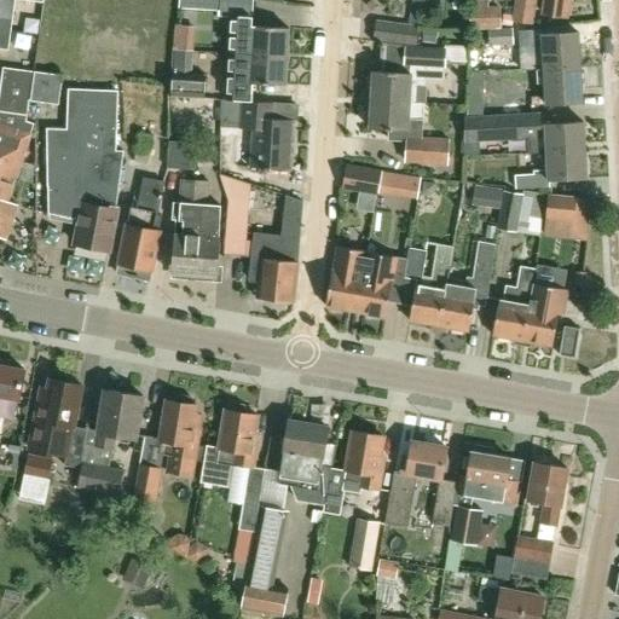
[(0,0),(0,46),(7,48),(13,0),(0,0)]
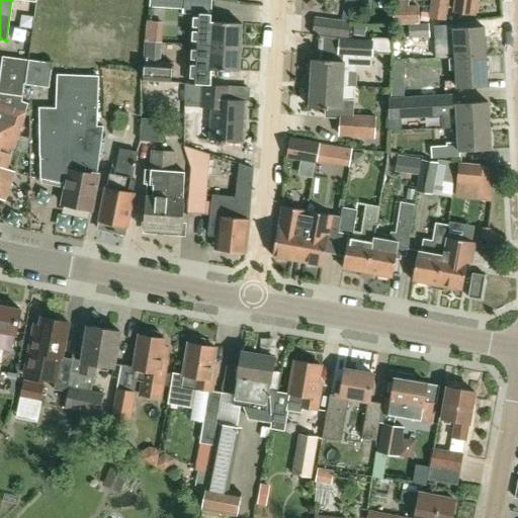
[(150,0),(149,7),(182,9),(182,0),(150,0)]
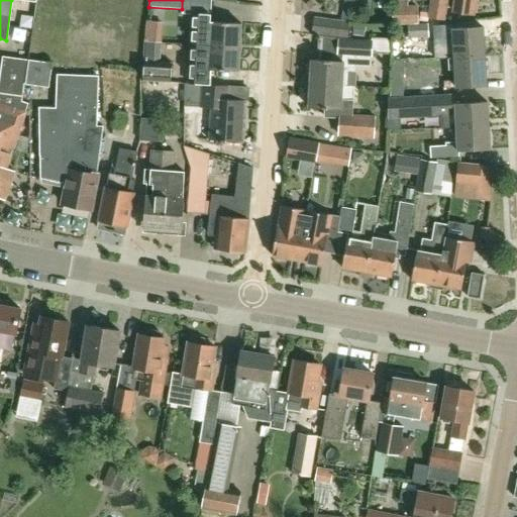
[(347,39),(347,38),(349,23),(351,23),(353,0),(344,0),(341,20),(314,16),(311,34),(347,39)]
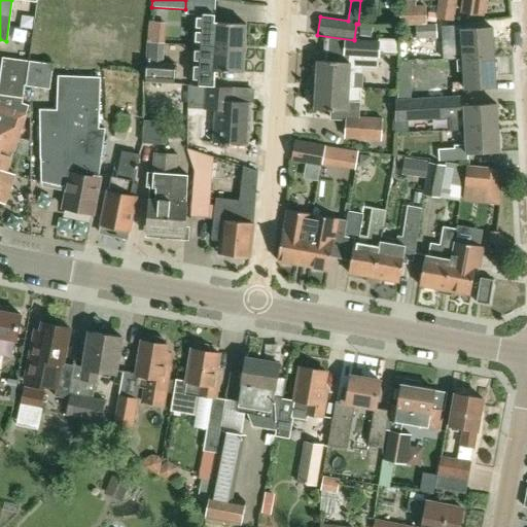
[(440,0),(437,18),(453,20),(455,0),(440,0)]
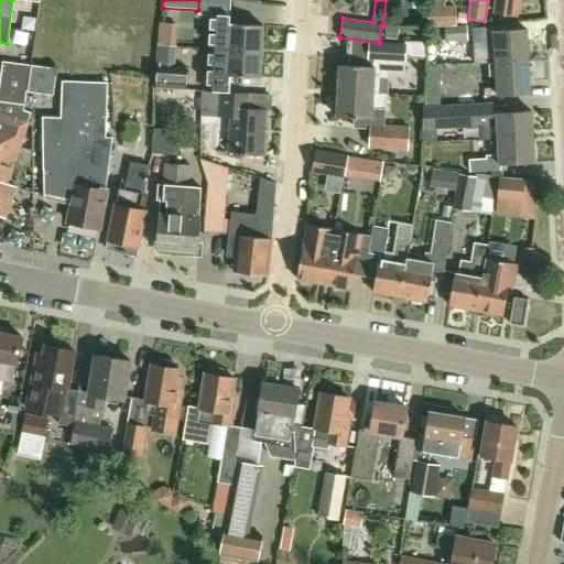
[(496,0),(495,14),(516,17),(517,0),(496,0)]
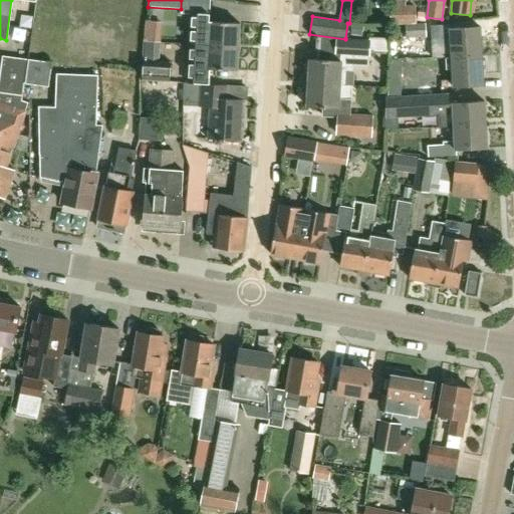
[(414,24),(413,8),(389,8),(390,24),(414,24)]
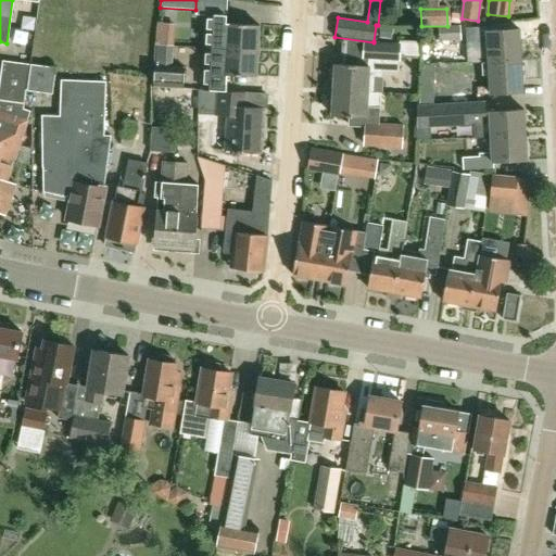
[(260,26),(225,23),(226,15),(210,14),(207,47),(224,48),(224,50),(257,52),(260,26)]
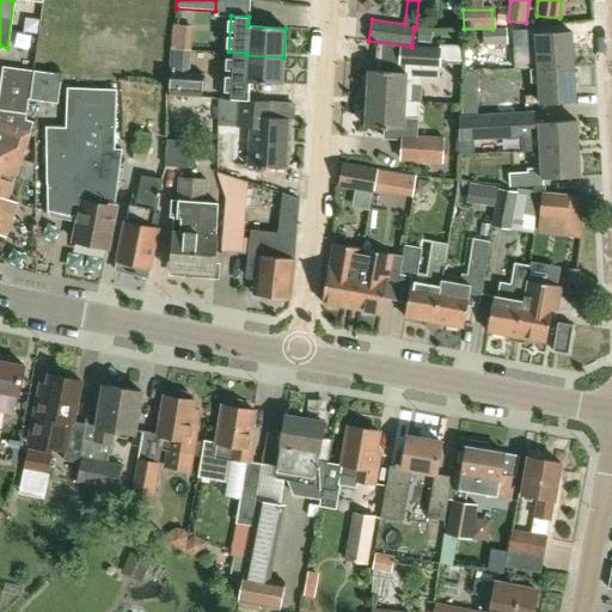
[(166,62),(188,66),(193,25),(171,23),(166,62)]
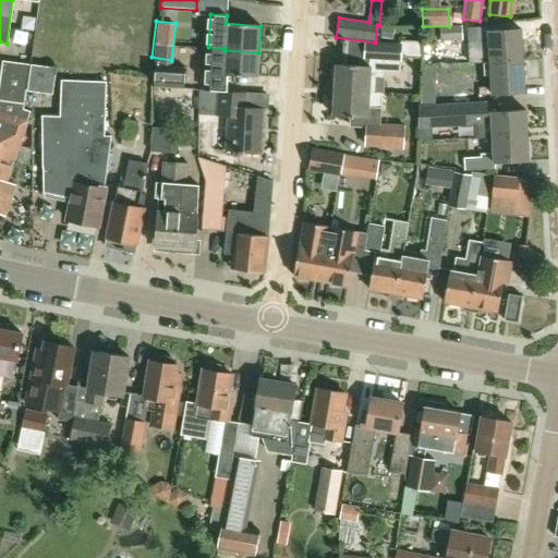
[(381,26),(379,38),(392,40),(395,27),(381,26)]
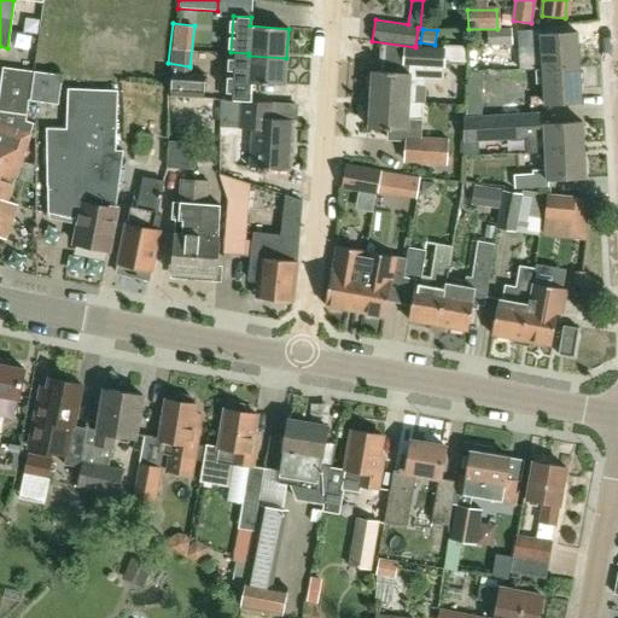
[(487,30),(488,46),(512,45),(512,29),(487,30)]
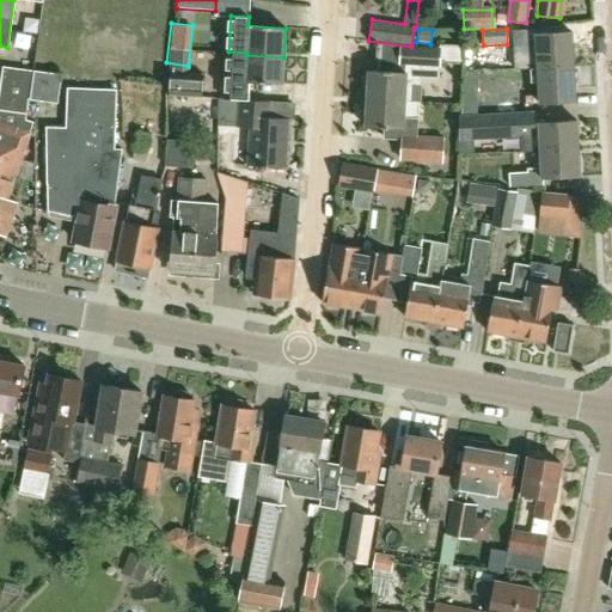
[(571,29),(536,30),(538,57),(531,57),(531,68),(574,66),(571,29)]
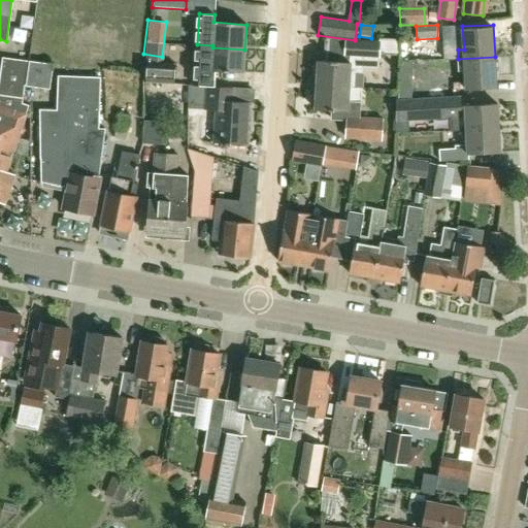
[(351,63),(318,61),(317,86),(349,88),(353,88),(354,72),(362,73),(363,69),(378,70),(380,51),(399,52),(400,43),(380,41),(380,43),(345,41),(344,56),(351,57),(351,63)]
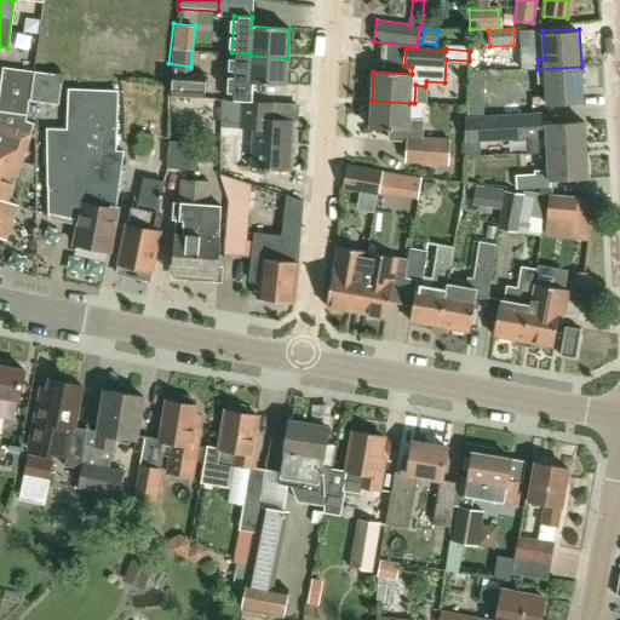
[(250,56),(230,55),(227,102),(247,104),(252,104),(253,84),(286,86),(287,58),(250,56)]
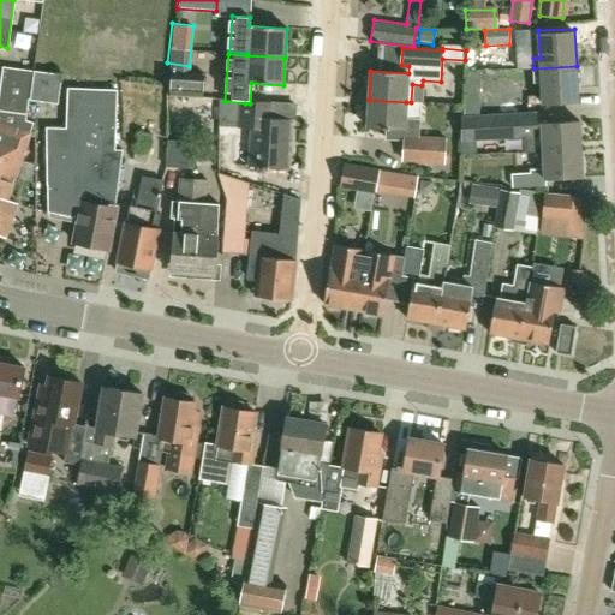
[(543,105),(579,102),(577,66),(533,69),(535,84),(542,83),(543,105)]
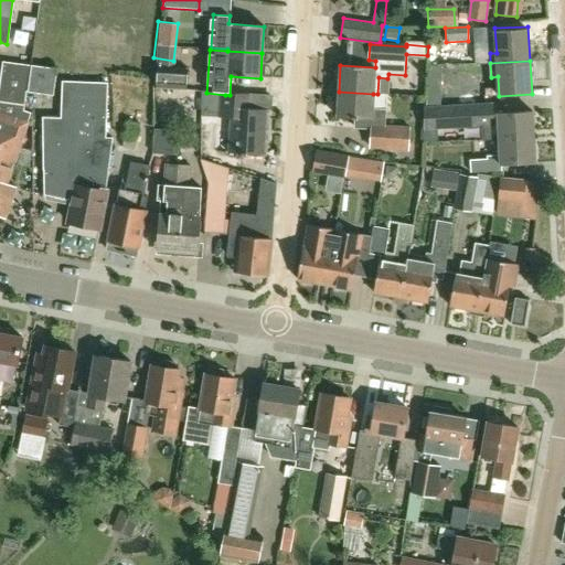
[(0,208),(4,195),(6,195),(31,114),(24,113),(24,109),(23,109),(30,66),(1,63),(0,73),(0,208)]
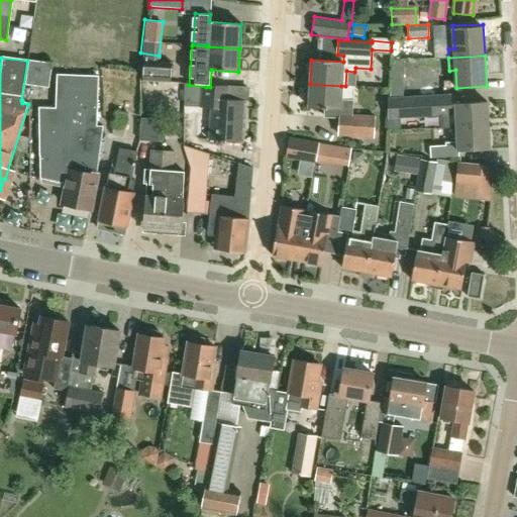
[(29,61),(26,85),(48,88),(52,64),(29,61)]
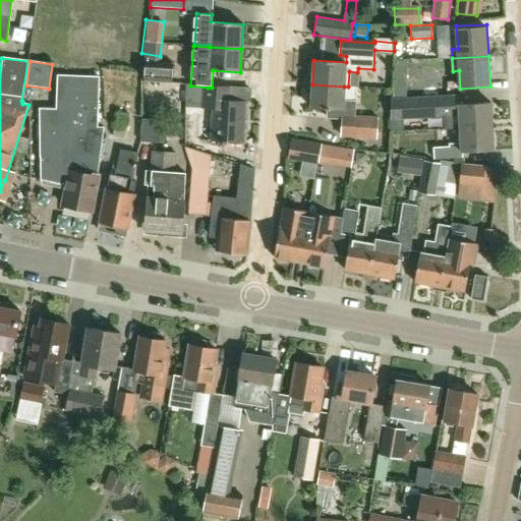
[(145,63),(143,82),(172,83),(173,64),(162,63),(145,63)]
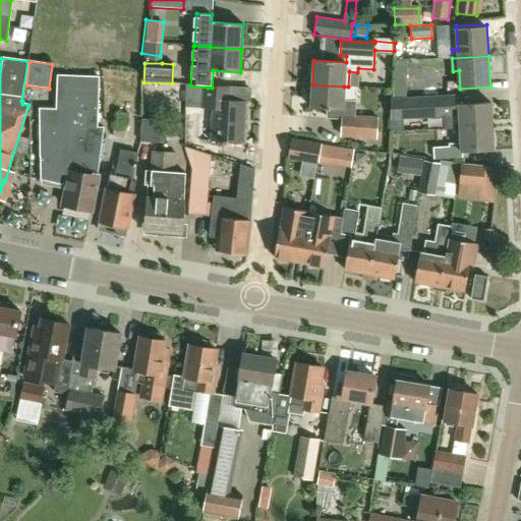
[(98,127),(99,103),(100,76),(57,74),(56,109),(40,108),(40,158),(41,158),(41,181),(68,186),(64,207),(92,212),(99,177),(97,177),(104,127),(98,127)]
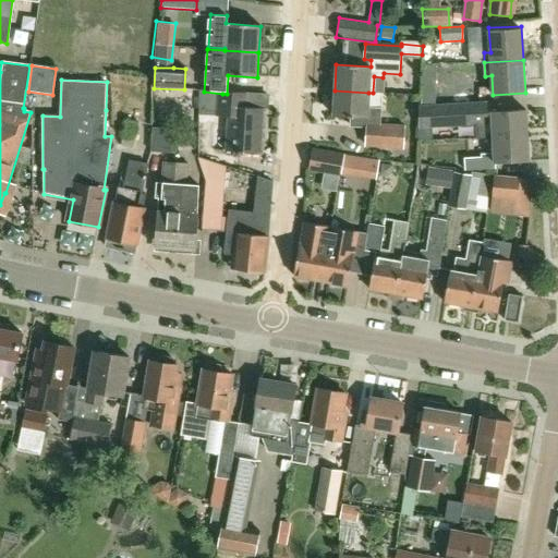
[(227,94),(222,94),(204,92),(198,91),(198,114),(230,116),(228,153),(264,154),(266,110),(247,109),(249,95),(227,94)]
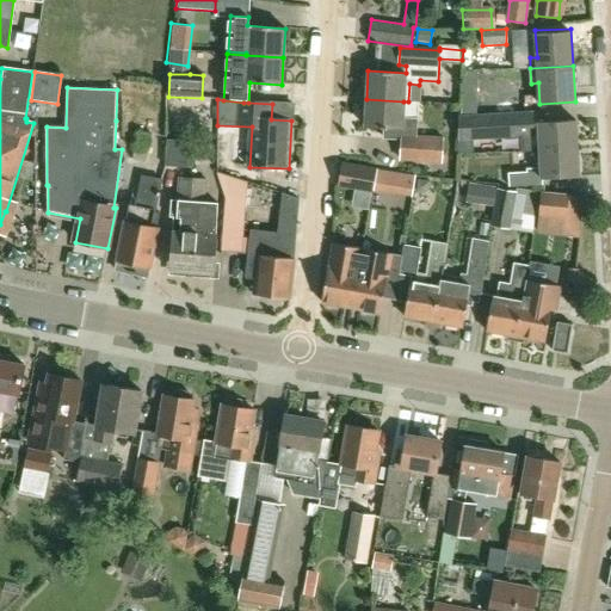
[(443,162),(444,137),(417,136),(418,119),(403,119),(403,102),(366,99),(365,127),(383,128),(383,140),(401,141),(400,160),(443,162)]
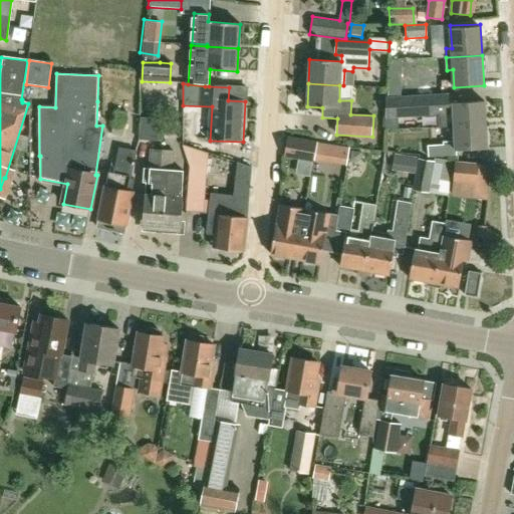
[(401,88),(388,87),(388,97),(401,96),(401,88)]
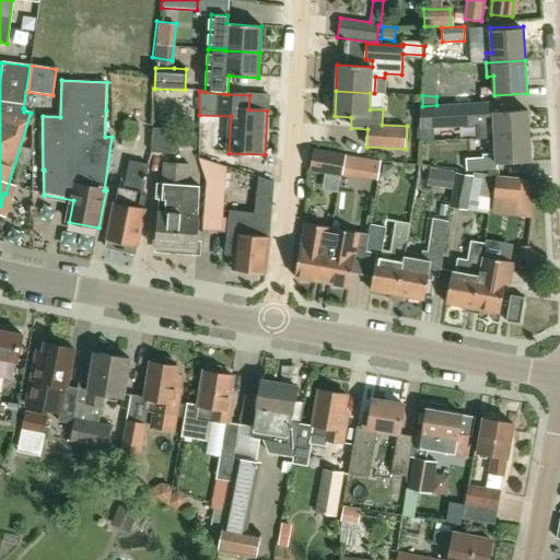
[(494,113),(494,102),(436,105),(422,106),(420,106),(420,128),(494,124),(496,139),(529,137),(528,111),(494,113)]
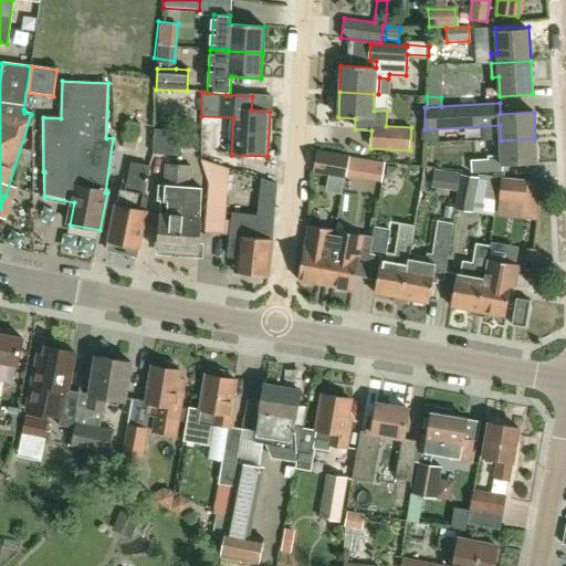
[(135,150),(140,124),(127,122),(123,148),(135,150)]
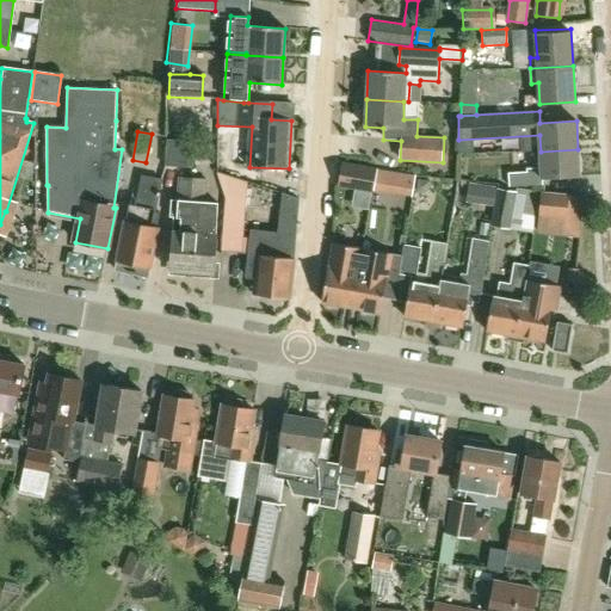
[(193,142),(167,140),(165,166),(191,168),(193,142)]
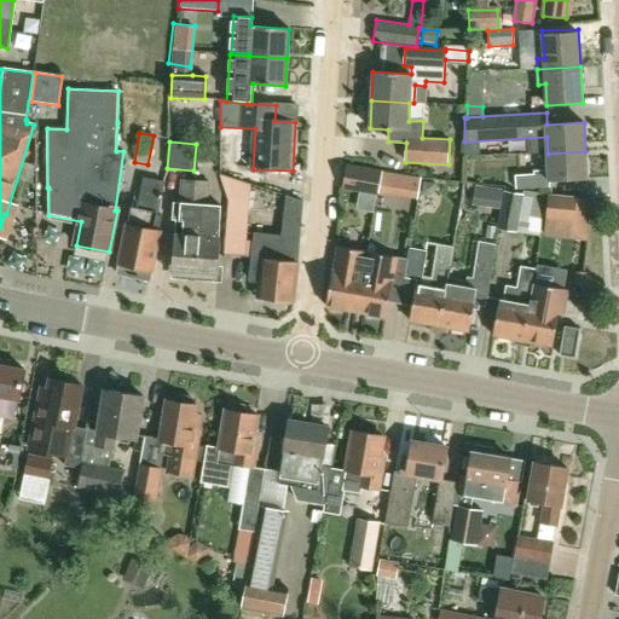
[(588,179),(585,151),(548,154),(549,181),(588,179)]
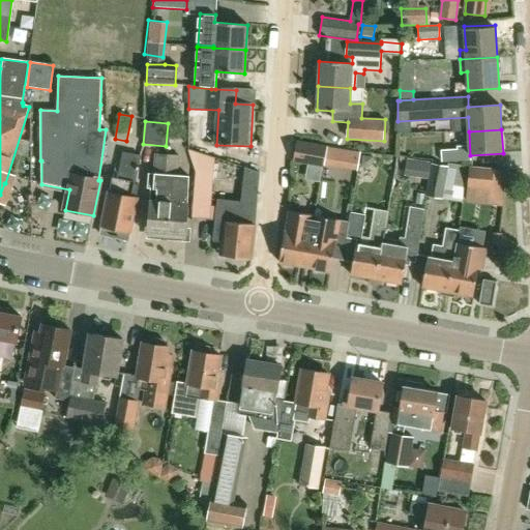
[(296,142),(293,159),(323,165),(326,146),(296,142)]
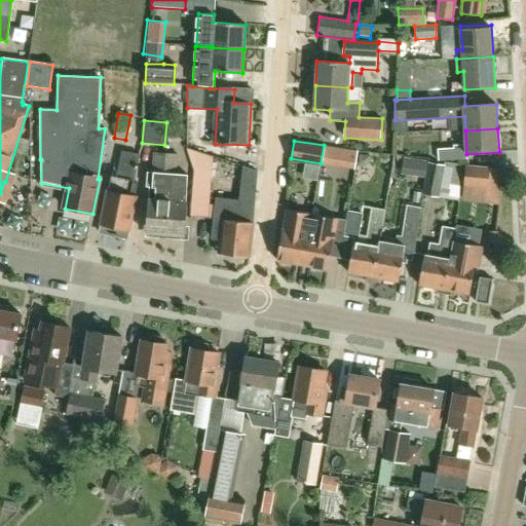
[(439,161),(455,160),(455,149),(439,150),(439,161)]
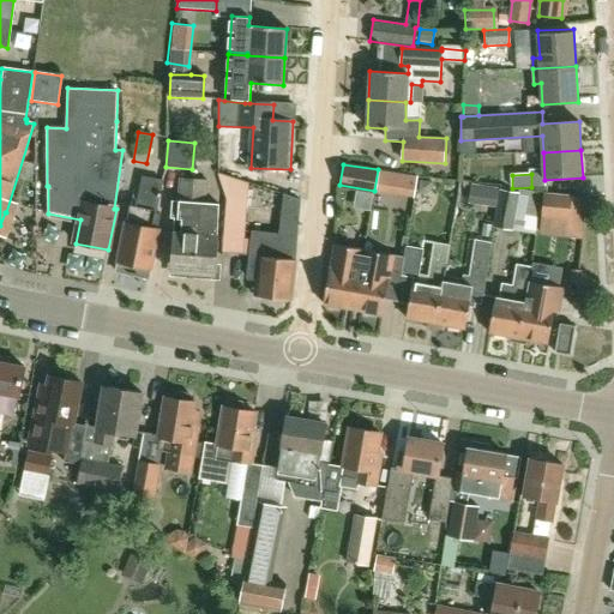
[(244,254),(245,239),(248,185),(217,175),(226,202),(222,253),(244,254)]
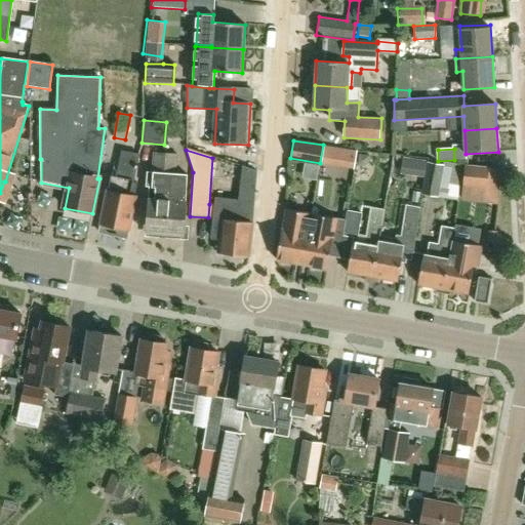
[(108,191),(101,225),(130,230),(136,196),(135,196),(138,184),(134,183),(140,155),(124,152),(119,177),(112,175),(109,191),(108,191)]
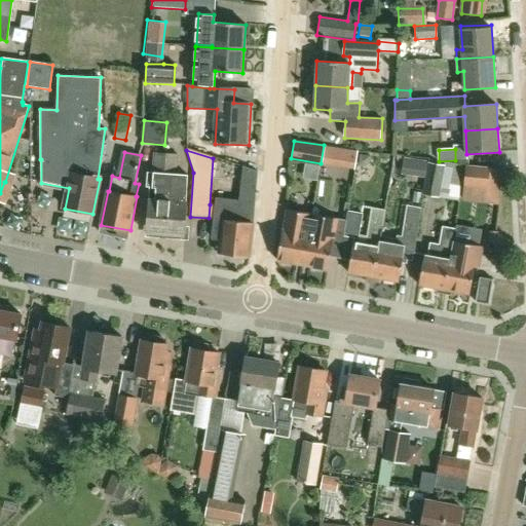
[(167,173),(168,155),(154,154),(153,170),(148,170),(146,187),(149,187),(146,233),(167,235),(172,180),(167,179),(167,173)]
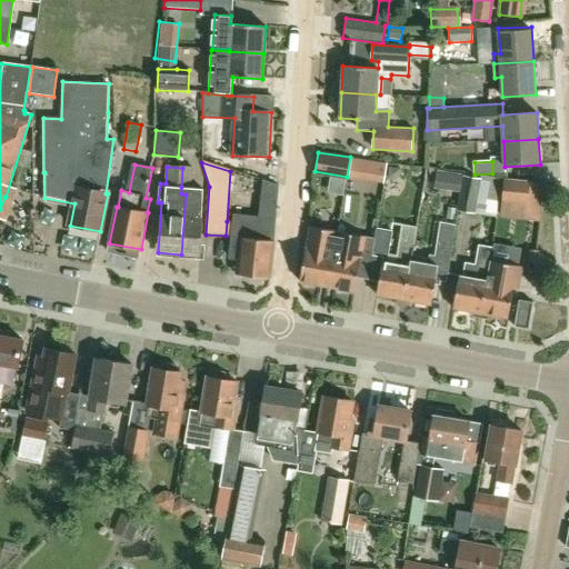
[(182,168),(181,187),(181,193),(186,195),(181,255),(200,256),(202,218),(201,218),(203,189),(188,188),(189,168),(182,168)]
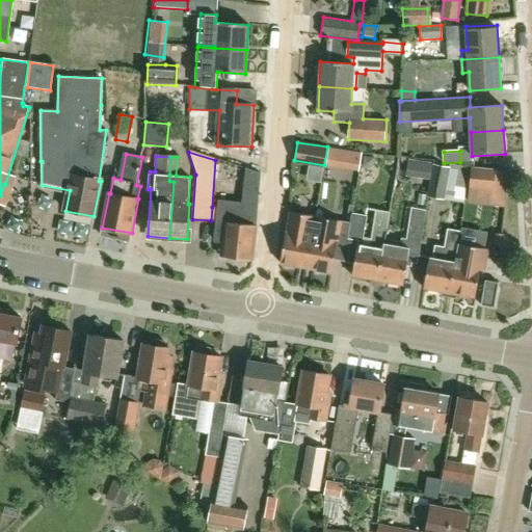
[(406,157),(404,176),(426,178),(427,159),(406,157)]
